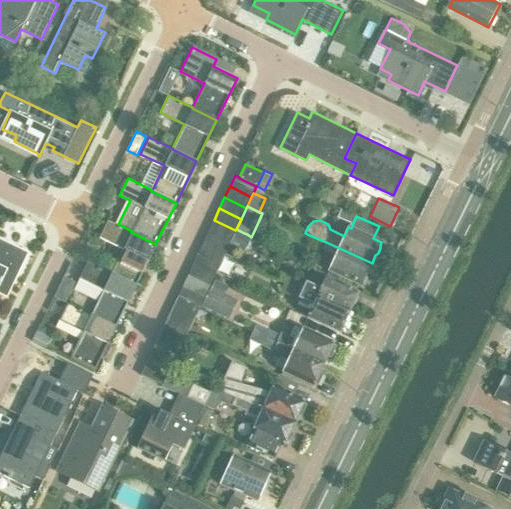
[(135,286),(155,244),(131,232),(132,231),(118,224),(108,219),(99,236),(123,248),(111,272),(111,274),(135,286)]
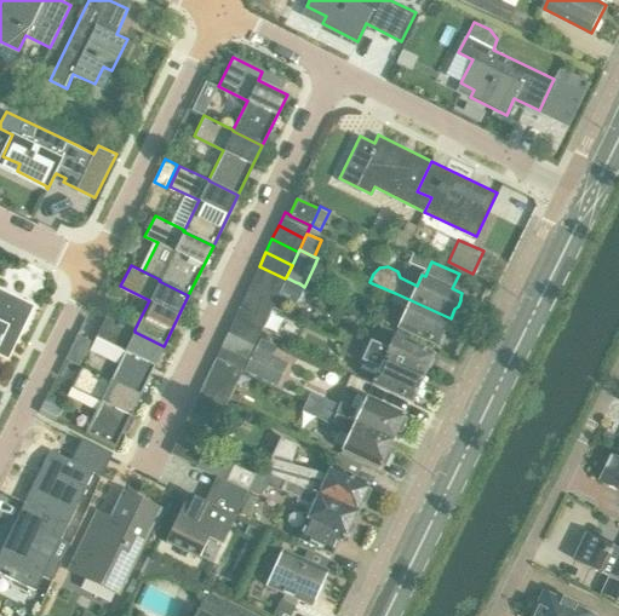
[(259,266),(253,280),(279,292),(285,278),(259,266)]
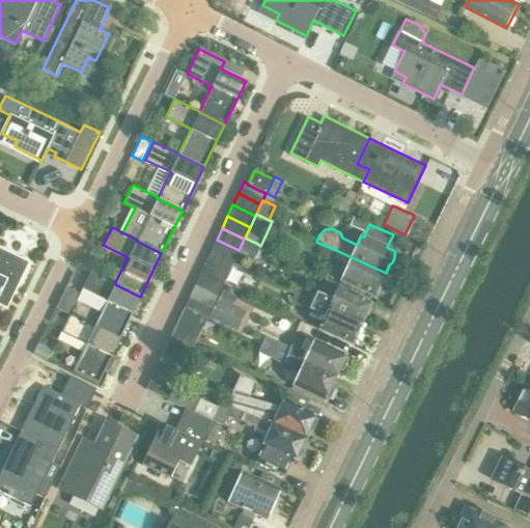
[(239,250),(238,252),(247,255),(253,242),(245,238),(244,239),(239,250)]
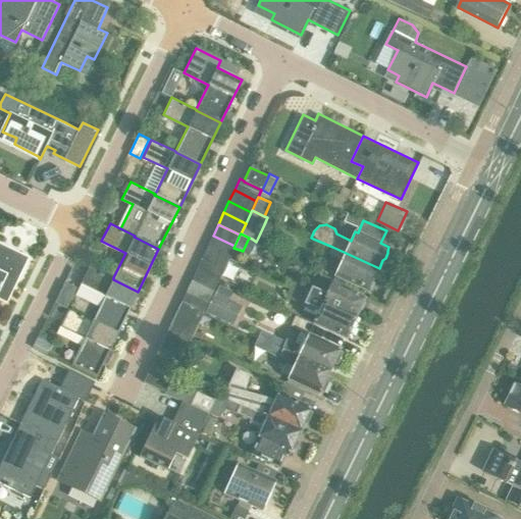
[(213,236),(207,247),(229,257),(233,248),(235,246),(213,236)]
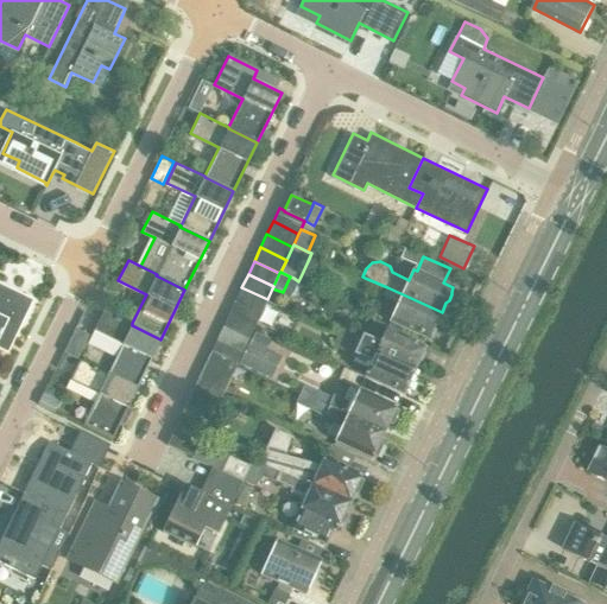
[(0,347),(7,351),(20,323),(32,298),(0,281),(0,347)]
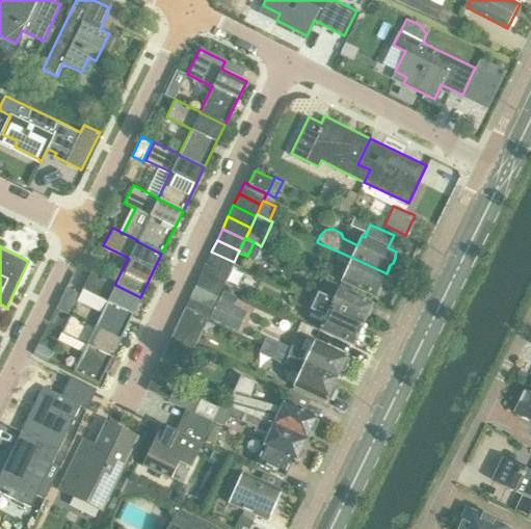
[(211,252),(206,262),(229,272),(234,262),(211,252)]
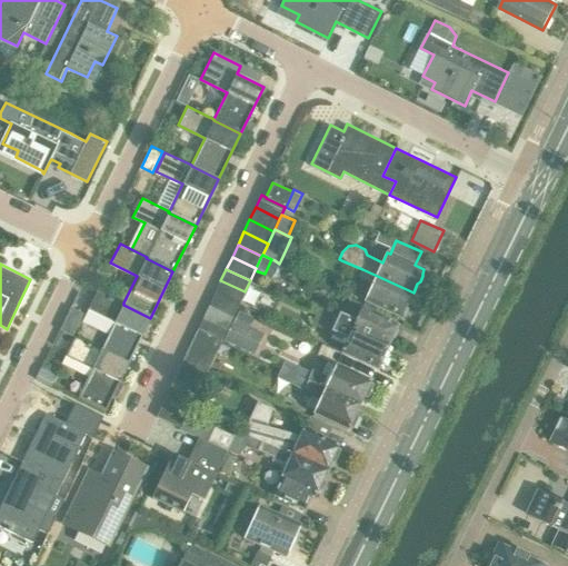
[(362,269),(359,276),(374,284),(366,299),(402,317),(414,293),(362,269)]
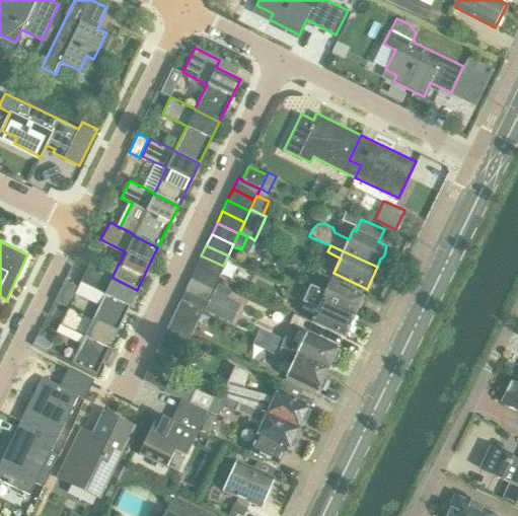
[(201,255),(196,267),(218,278),(223,266),(201,255)]
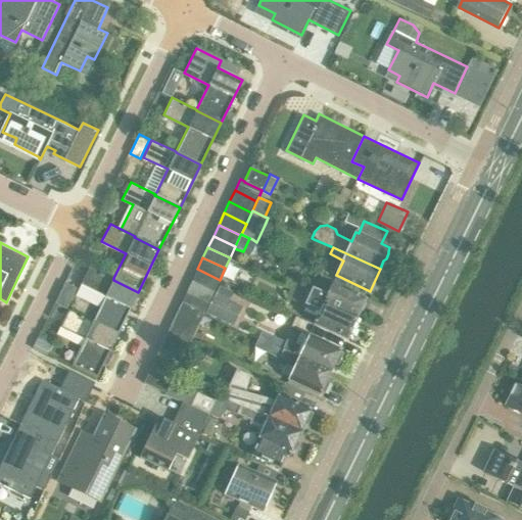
[(117,334),(138,292),(113,280),(113,278),(89,267),(81,284),(105,295),(93,321),(92,322),(117,334)]
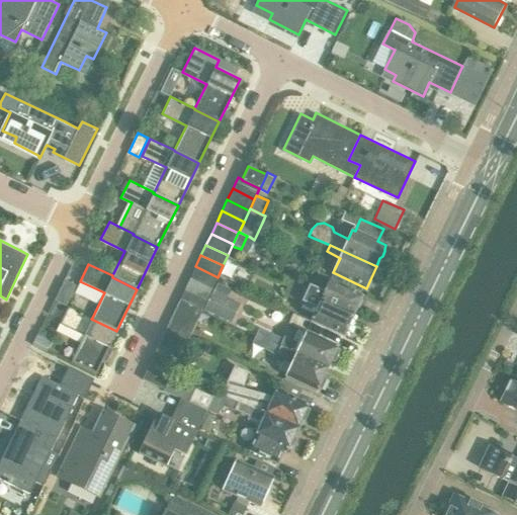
[(195,266),(190,277),(212,287),(218,277),(195,266)]
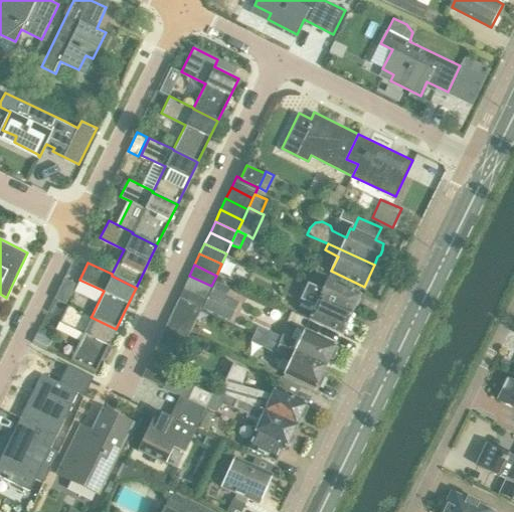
[(295,275),(291,285),(351,313),(355,306),(357,305),(359,299),(359,297),(360,294),(328,279),(324,288),(307,280),(307,281),(295,275)]
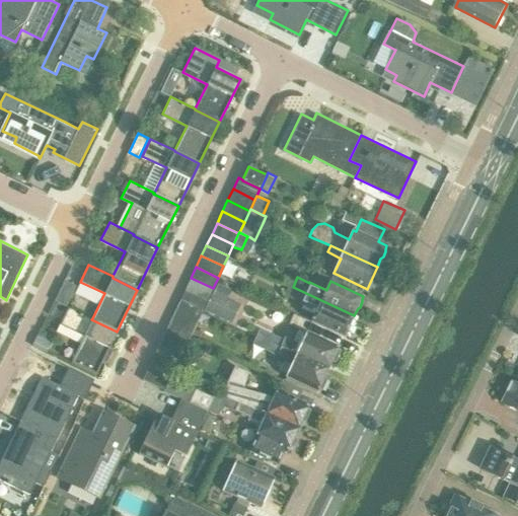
[(191,278),(186,289),(207,299),(213,288),(191,278)]
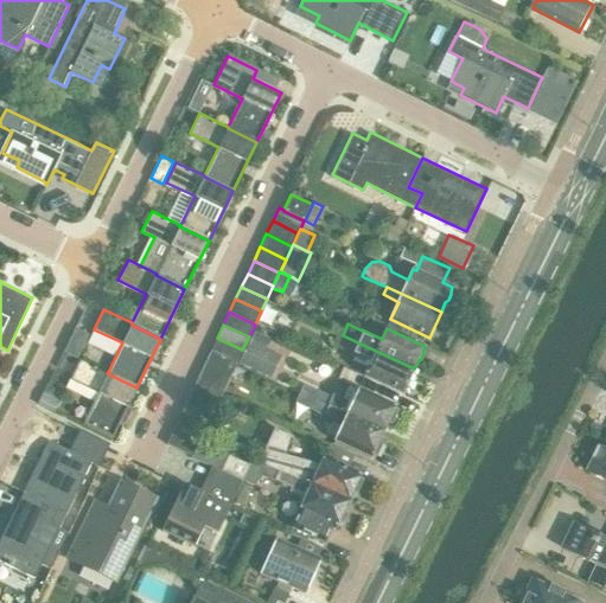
[(255,329),(248,342),(265,351),(272,338),(255,329)]
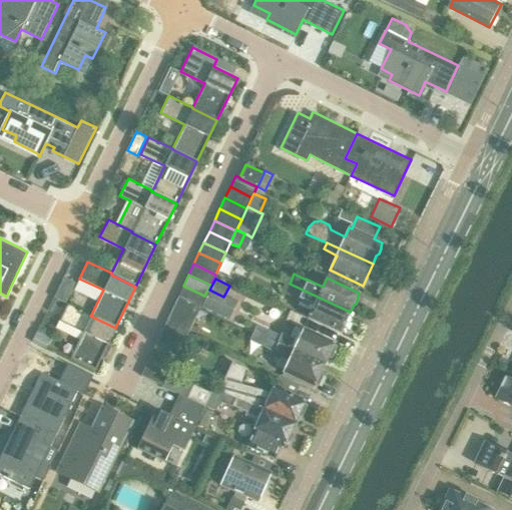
[(290,284),(286,292),(298,298),(297,299),(314,307),(309,316),(341,331),(343,328),(345,327),(347,321),(347,319),(350,312),(290,284)]
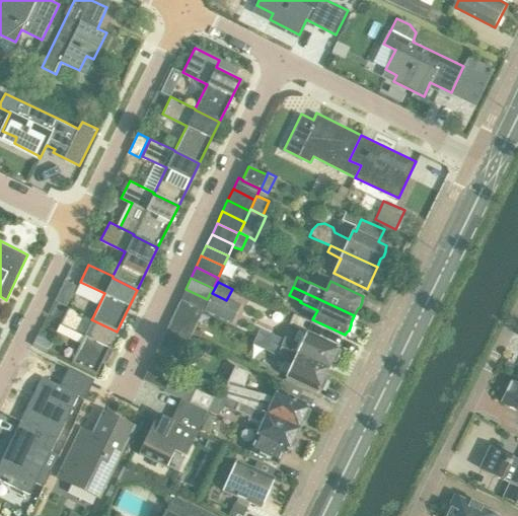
[(186,289),(180,300),(202,310),(207,299),(186,289)]
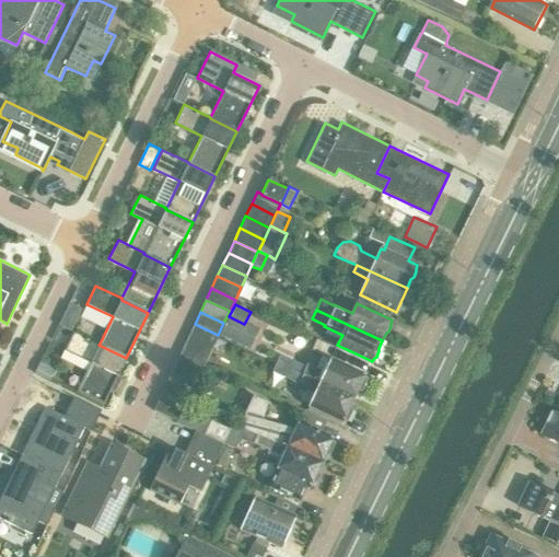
[(237,341),(246,324),(244,324),(229,316),(220,333),(237,341)]
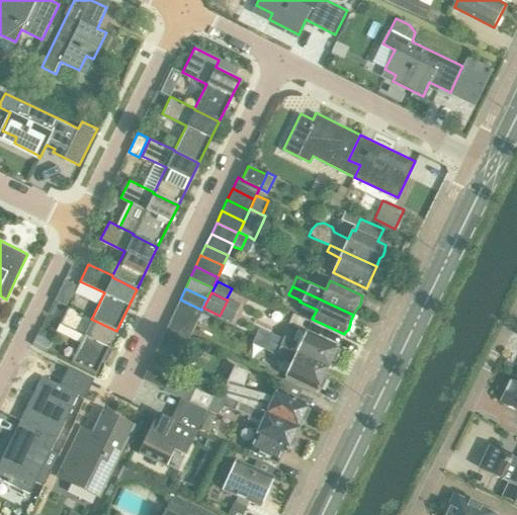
[(180,299),(174,311),(196,322),(201,310),(180,299)]
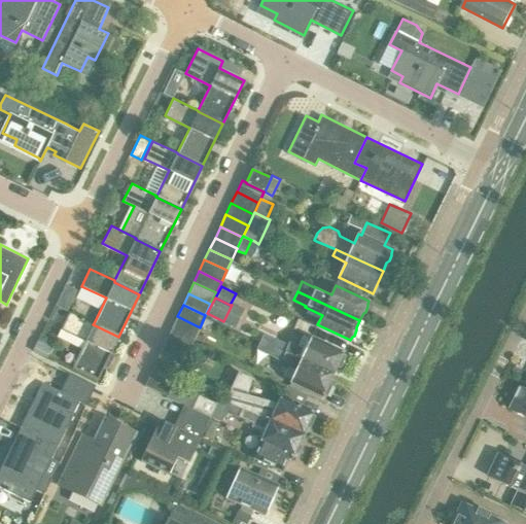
[(98,379),(118,337),(93,324),(94,323),(69,311),(61,328),(85,341),(72,367),(98,379)]
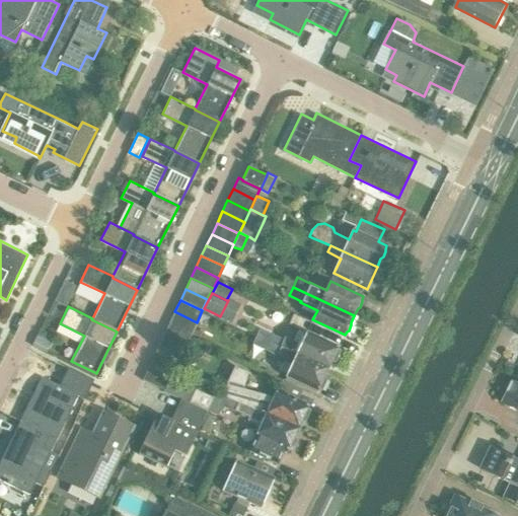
[(174,311),(169,323),(191,334),(197,322),(174,311)]
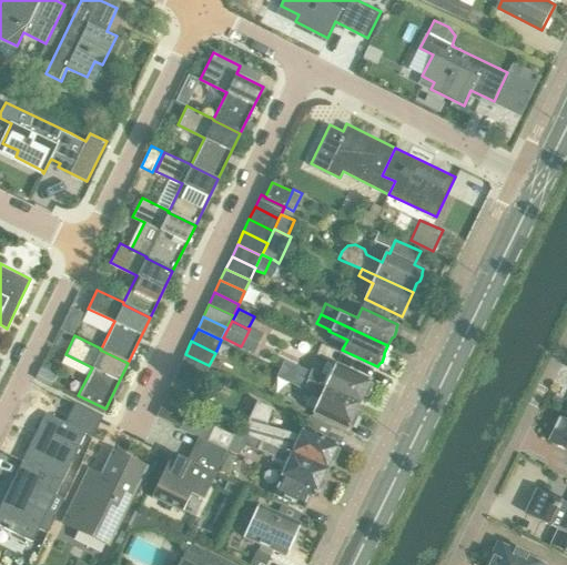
[(180,365),(179,366),(203,377),(203,376),(209,365),(185,354),(180,365)]
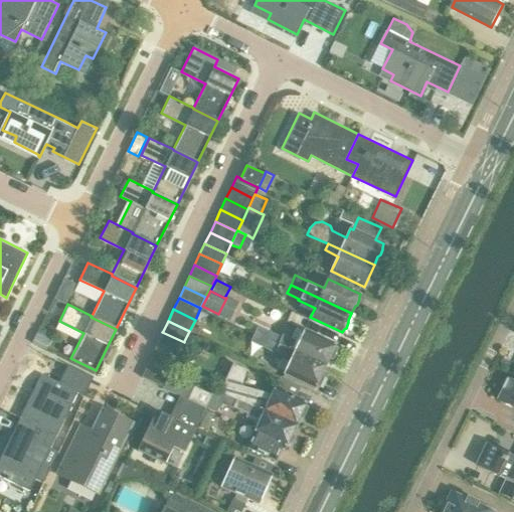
[(325,364),(335,343),(305,329),(299,343),(282,335),(279,343),(325,364)]
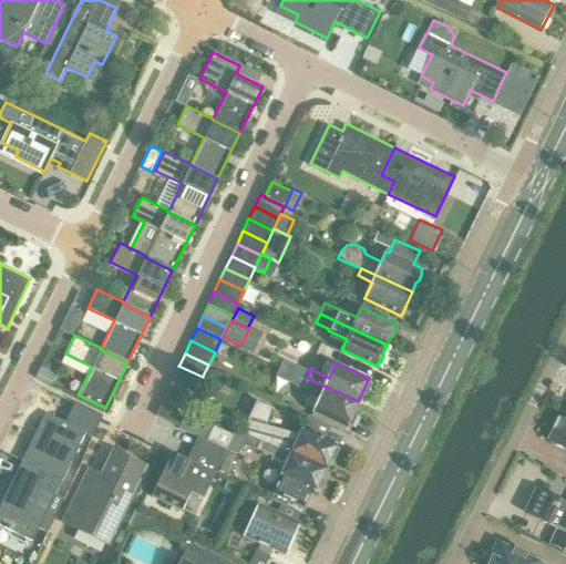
[(42,365),(38,376),(52,382),(57,371),(42,365)]
